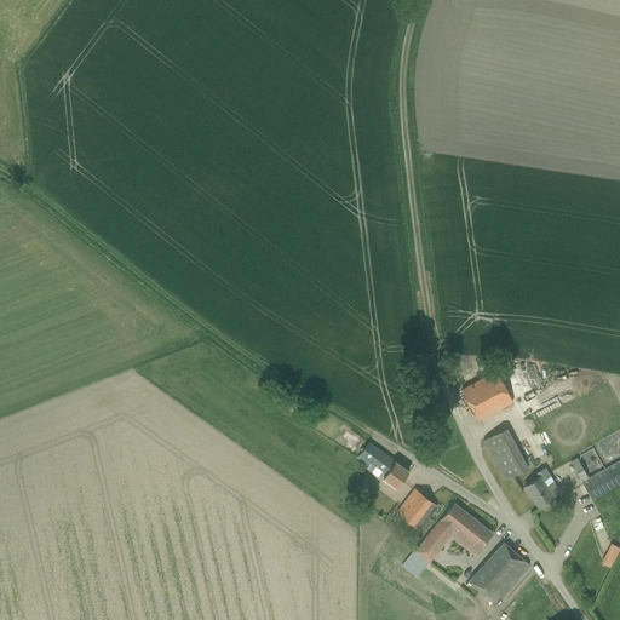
[(466,373),(455,378),(457,380),(478,420),(512,401),(489,360),(466,373)]
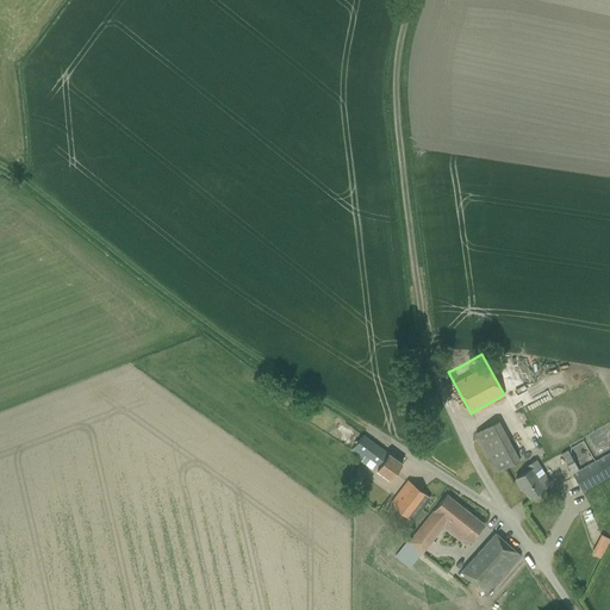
[(497,418),(474,430),(497,472),(520,460),(497,418)]
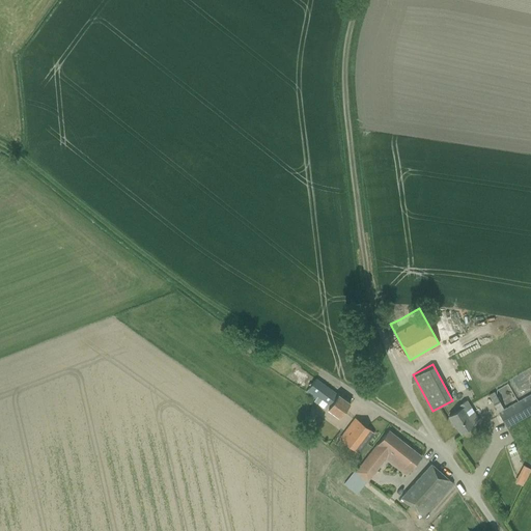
[(306,392),(307,392),(316,399),(314,401),(323,408),(324,407),(326,403),(322,400),(331,390),(315,379),(306,392)]
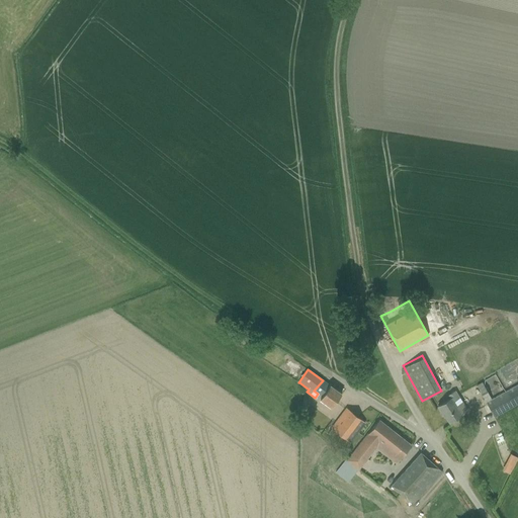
[(323,380),(314,391),(318,394),(316,397),(331,408),(341,394),(330,385),(329,385),(323,380)]
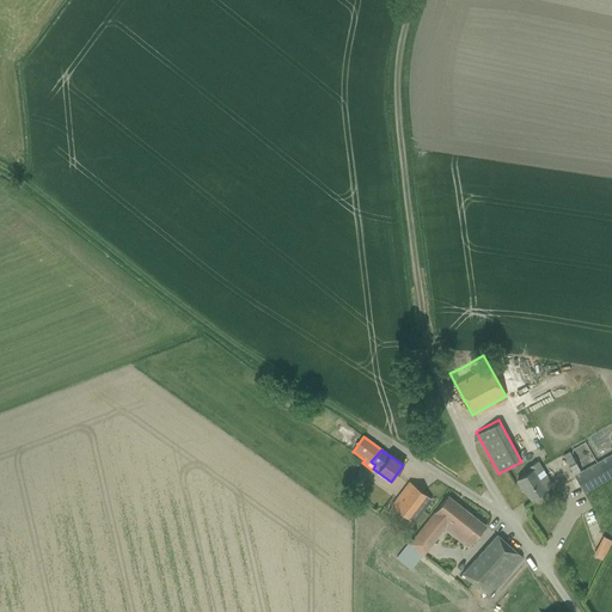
[(594,488),(611,477),(611,453),(580,472),(569,452),(563,456),(583,493),(594,488)]
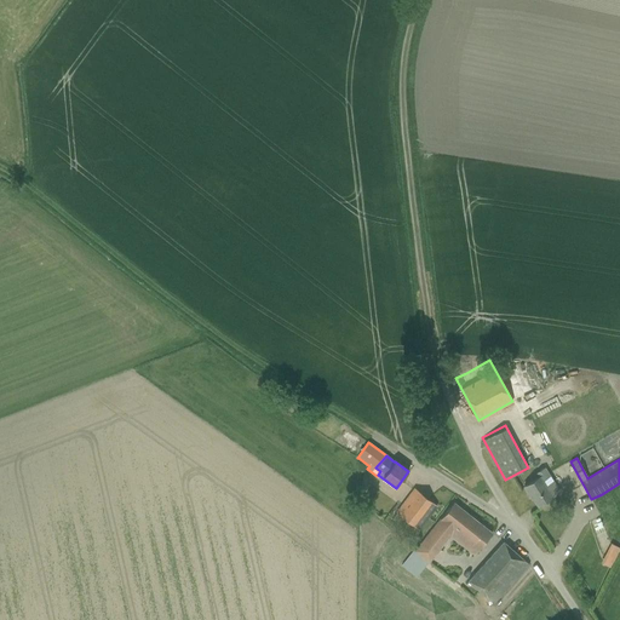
[(537,472),(539,476),(523,487),(528,494),(529,493),(538,505),(560,492),(544,468),(537,472)]
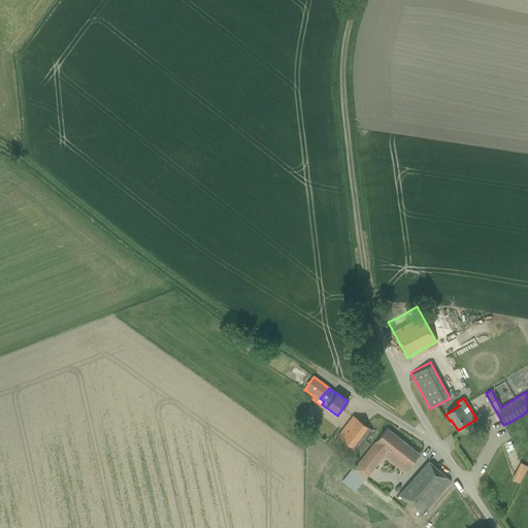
[(353,416),(347,424),(337,436),(356,451),(372,430),(353,416)]
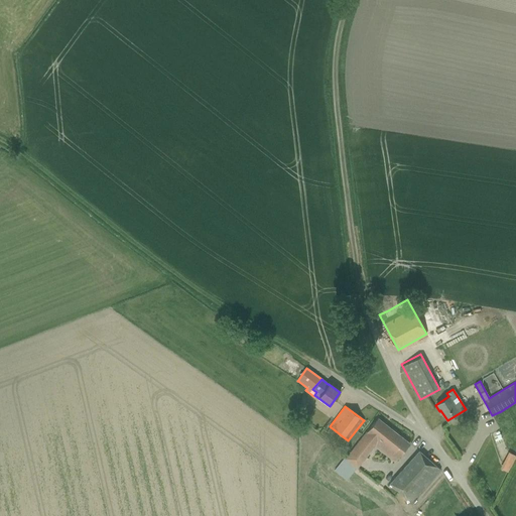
[(377,418),(347,457),(346,458),(357,467),(375,443),(395,461),(409,443),(377,418)]
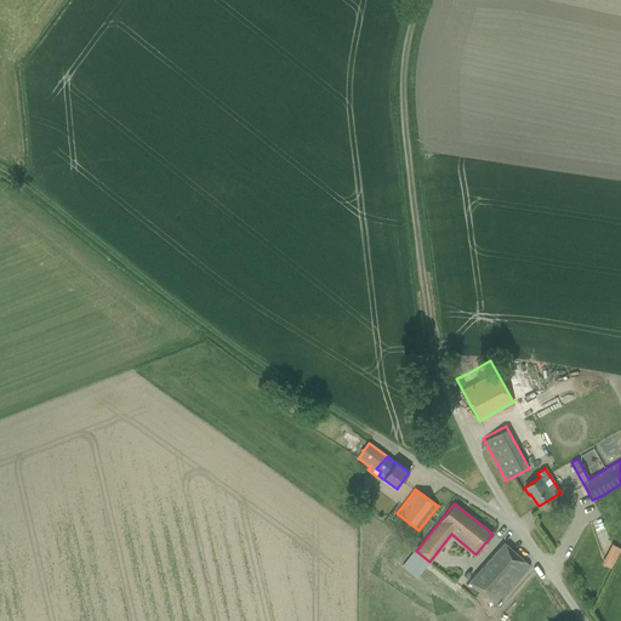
[(469,581),(480,591),(494,603),(529,565),(503,542),(469,581)]
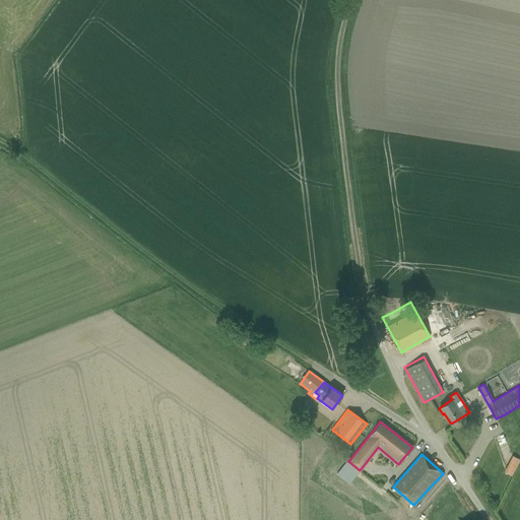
[(507,464),(515,468),(519,459),(512,455),(507,464)]
